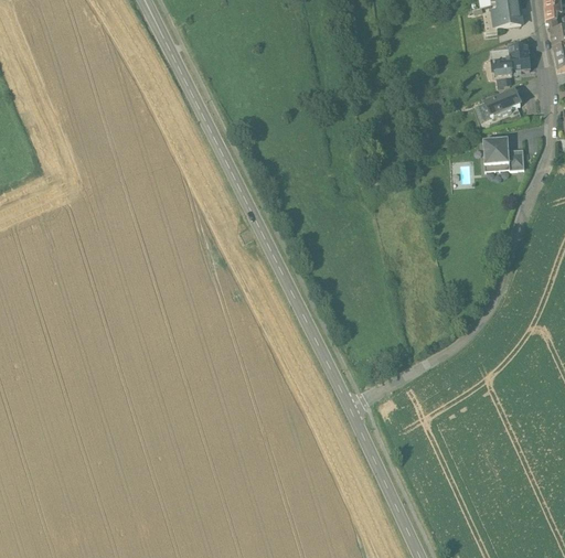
[(490,0),(491,9),(493,9),(496,25),(520,21),(519,9),(520,9),(519,0),(490,0)]
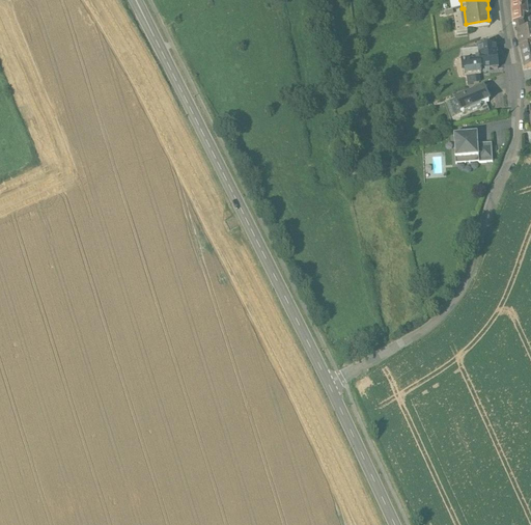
[(511,0),(512,18),(523,17),(523,9),(527,9),(527,0),(511,0)]
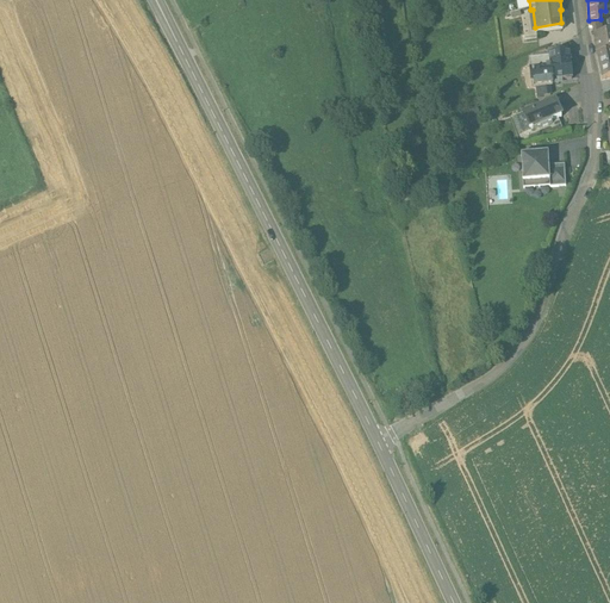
[(609,25),(596,29),(597,36),(595,37),(597,47),(609,43),(609,25)]
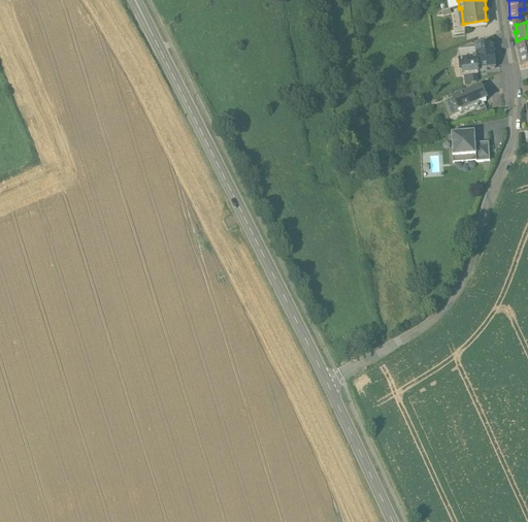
[(527,37),(517,40),(521,62),(527,60),(527,37)]
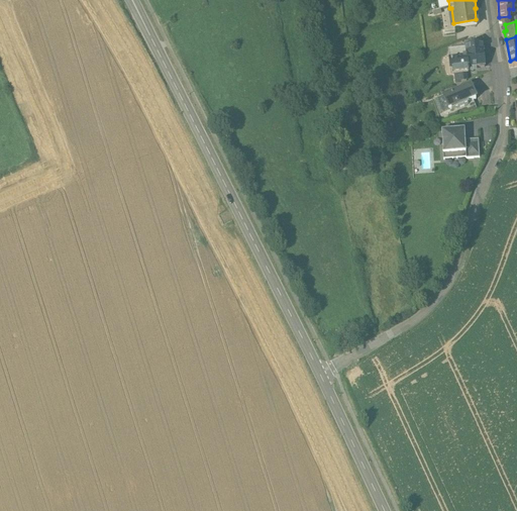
[(466,43),(450,44),(452,68),(459,67),(466,67),(473,66),(473,62),(485,62),(483,39),(466,40),(466,43)]
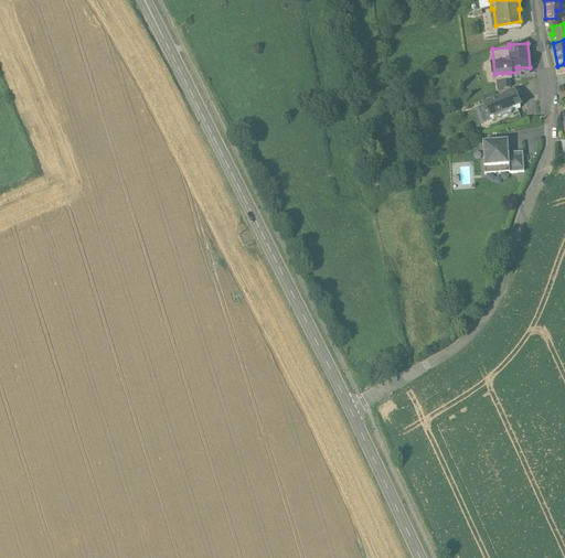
[(504,93),(494,96),(494,95),(484,98),(490,114),(493,113),(494,115),(512,107),(511,105),(519,102),(513,87),(503,92),(504,93)]
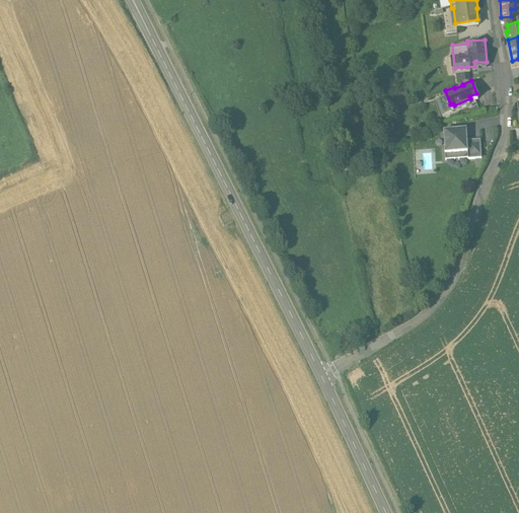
[(466,126),(443,126),(444,149),(467,148),(467,136),(466,126)]
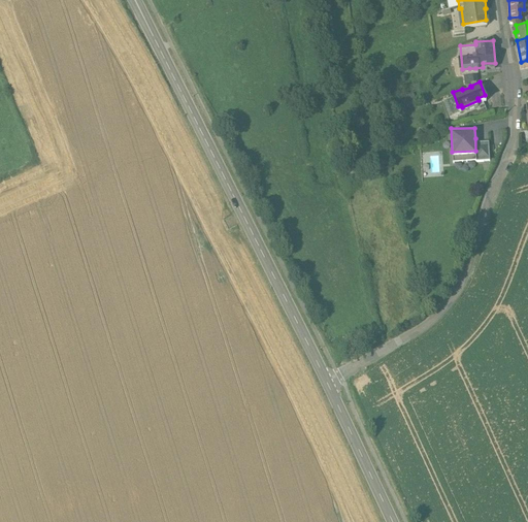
[(489,137),(475,138),(475,151),(475,157),(489,156),(489,137)]
